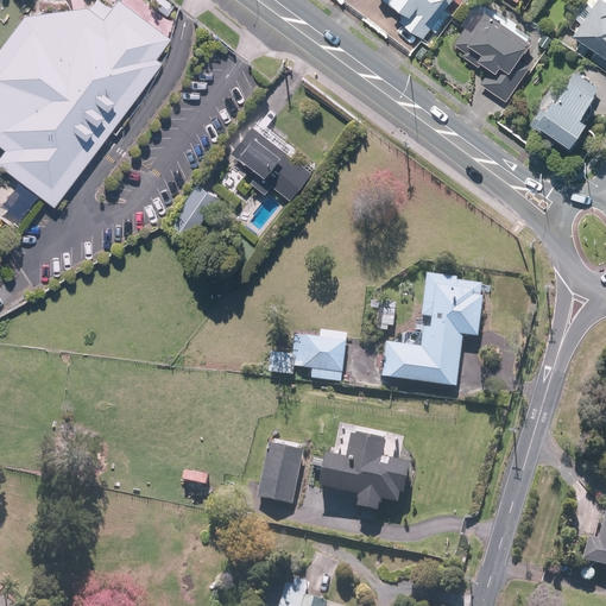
[(52,196),(176,31),(132,0),(113,0),(106,10),(92,0),(29,10),(0,46),(0,138),(7,144),(0,152),(0,157),(52,196)]
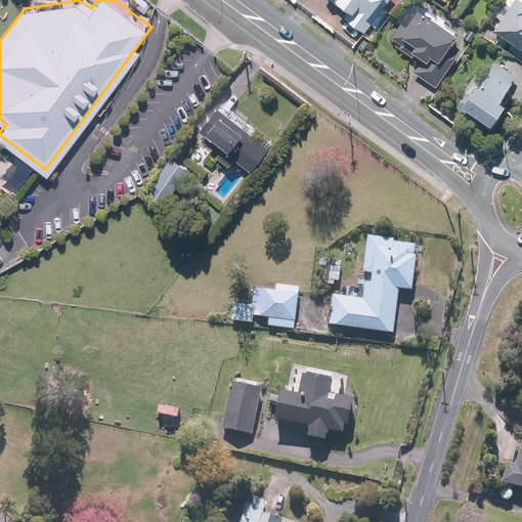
[(366,31),(380,12),(375,9),(382,0),(340,0),(350,6),(344,14),(366,31)]
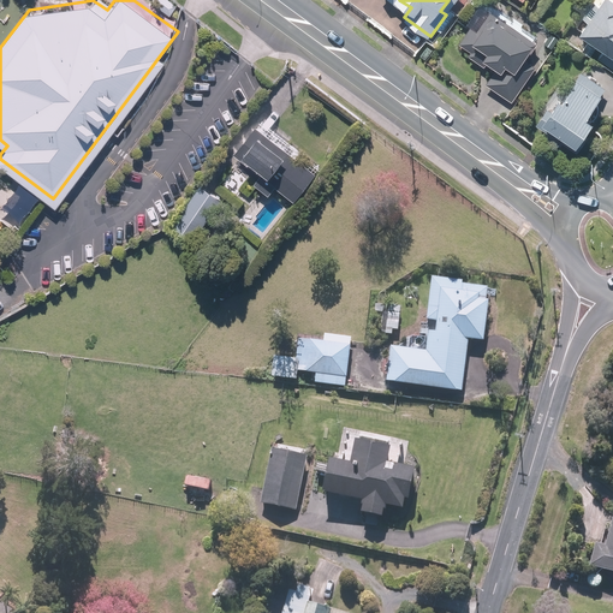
[(601,0),(581,29),(605,46),(597,57),(612,67),(612,0),(601,0)]
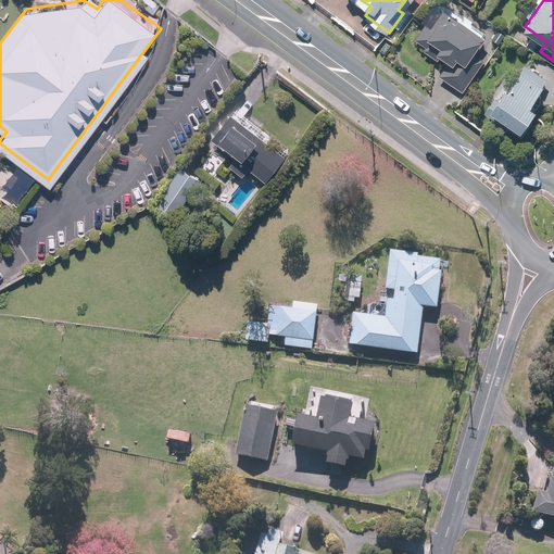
[(415,36),(424,42),(420,47),(437,59),(441,52),(454,61),(443,75),(462,89),(489,54),(480,47),(486,39),(444,8),(431,25),(427,22),(415,36)]
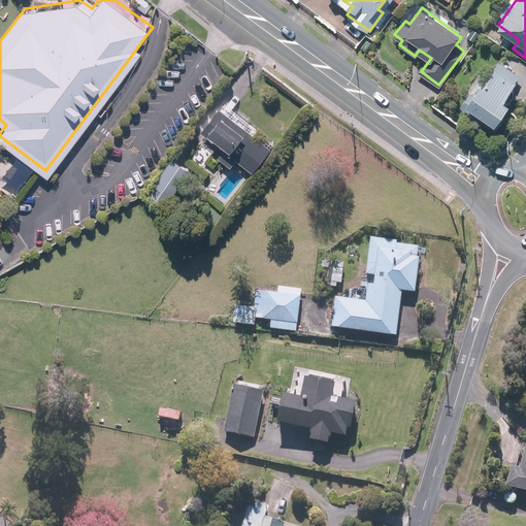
[(471,106),(467,112),(481,122),(484,119),(497,128),(499,124),(497,122),(513,100),(506,96),(522,75),(498,59),(475,92),(470,89),(462,100),(471,106)]
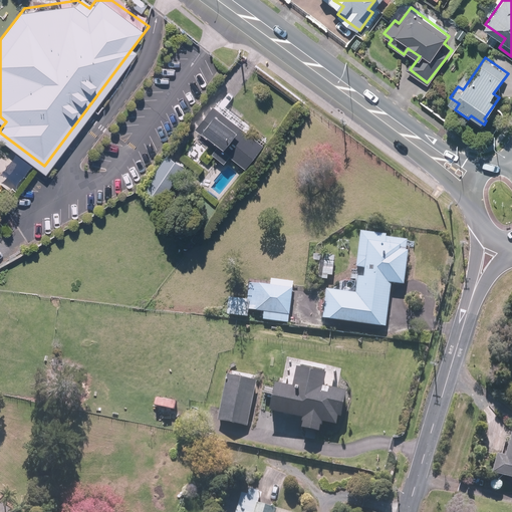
[(197,125),(218,142),(212,150),(224,160),(231,151),(249,165),(266,143),(215,103),(197,125)]
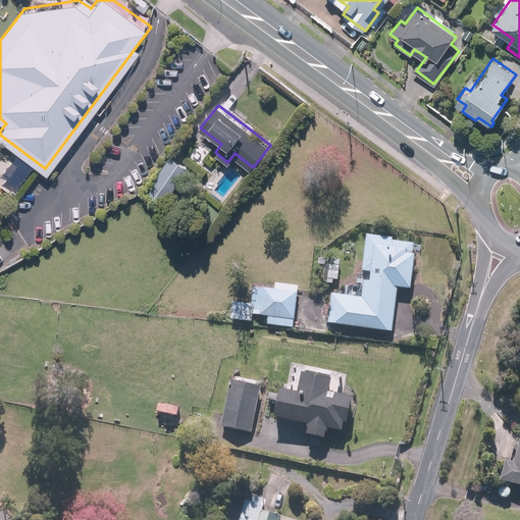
[(190,167),(171,155),(149,187),(166,199),(190,167)]
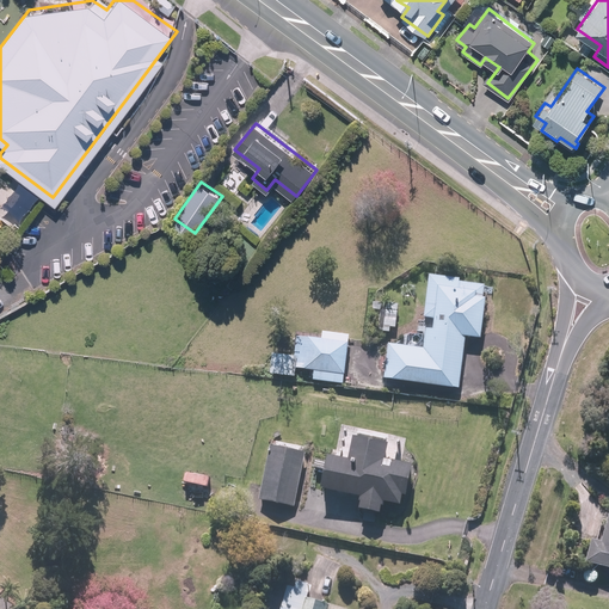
[(423,346),(388,343),(383,377),(459,387),(466,334),(480,337),(486,296),(483,296),(485,284),(460,281),(460,277),(430,274),(424,317),(434,318),(432,327),(425,327),(423,346)]
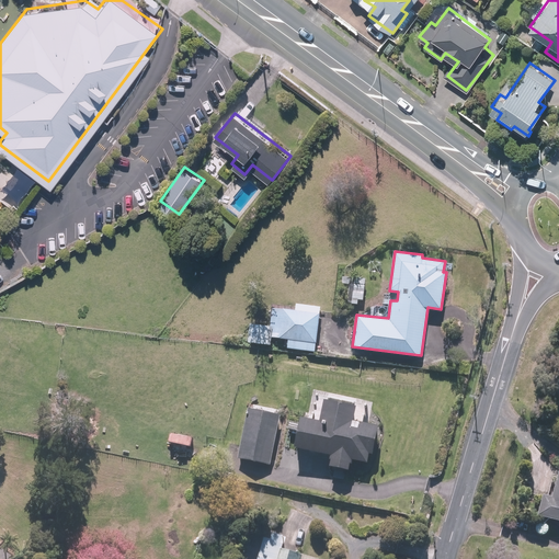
[(342,275),(341,301),(356,303),(356,298),(363,298),(364,276),(342,275)]
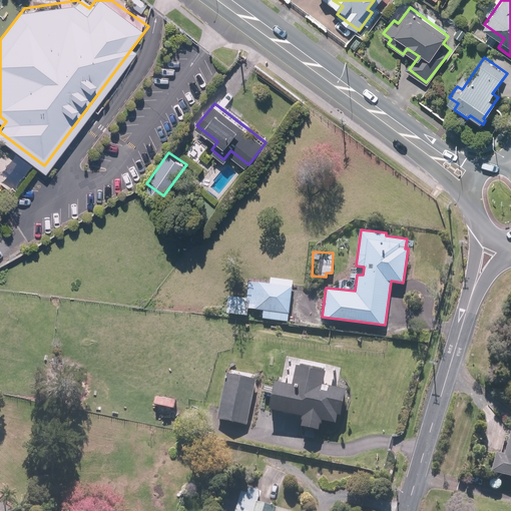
[(246,298),(228,296),(226,313),(246,315),(247,308),(263,310),(262,318),(288,321),(288,313),(289,313),(292,286),(248,281),(246,298)]
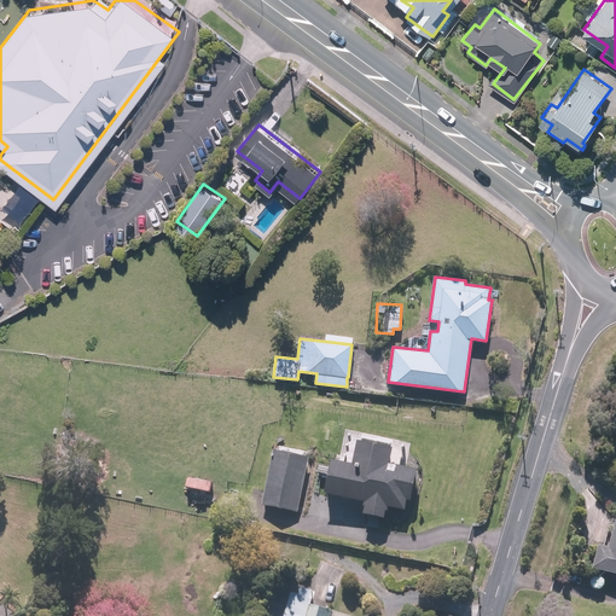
[(354,463),(333,459),(326,493),(365,500),(365,505),(366,506),(365,512),(385,517),(388,510),(389,510),(390,506),(406,509),(408,499),(412,500),(419,469),(391,463),(395,447),(359,440),(354,463)]
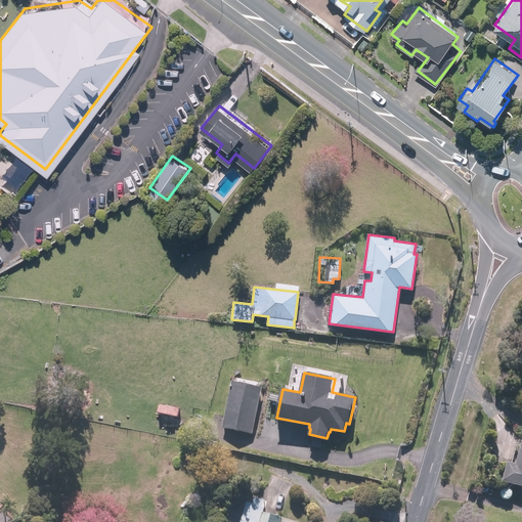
[(261,386),(231,380),(222,427),(252,433),(261,386)]
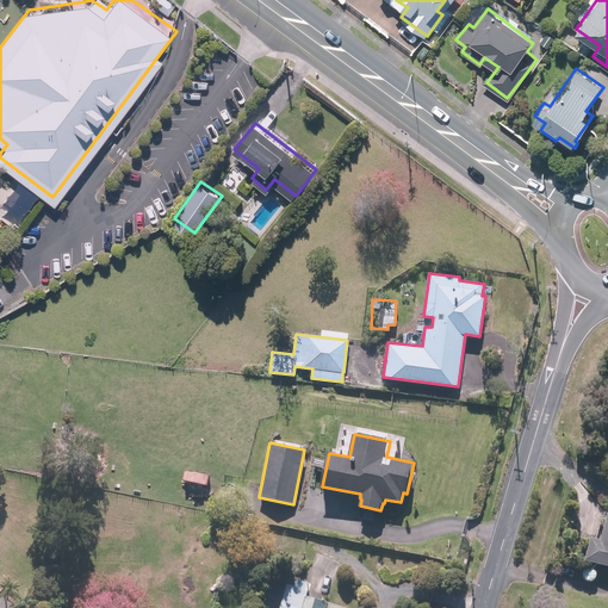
[(210,473),(185,469),(182,481),(208,485),(210,473)]
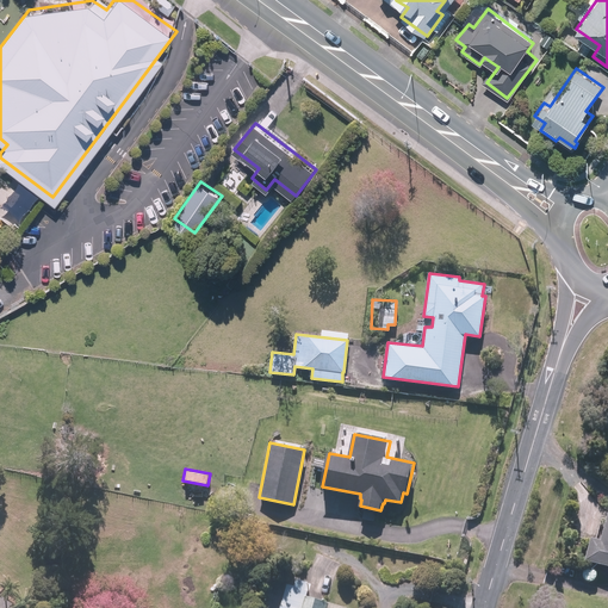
[(600,539),(590,537),(585,559),(607,564),(607,510),(600,539)]
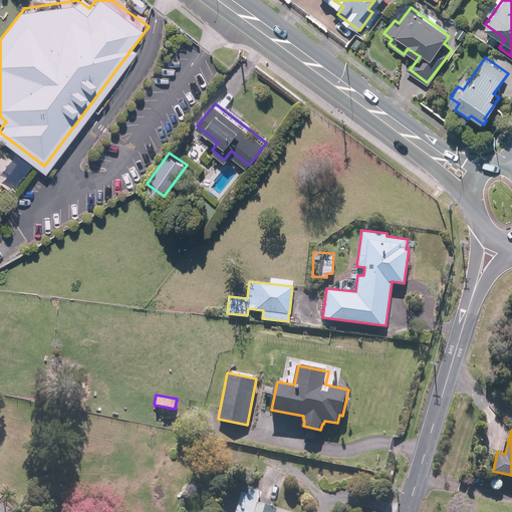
[(248,492),(242,491),(235,511),(274,511),(276,505),(258,500),(259,496),(258,496),(259,490),(249,487),(248,492)]
